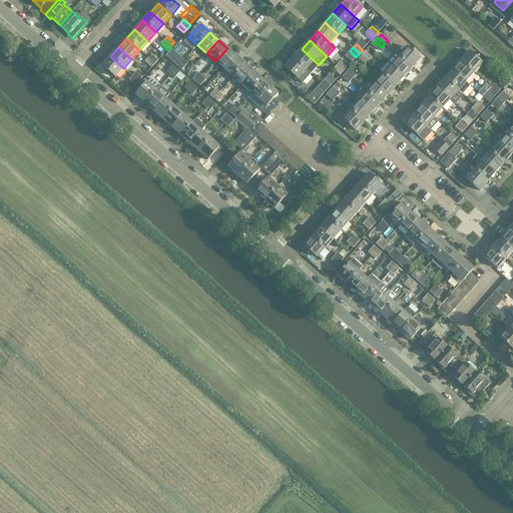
[(408,47),(399,56),(412,67),(421,58),(408,47)]
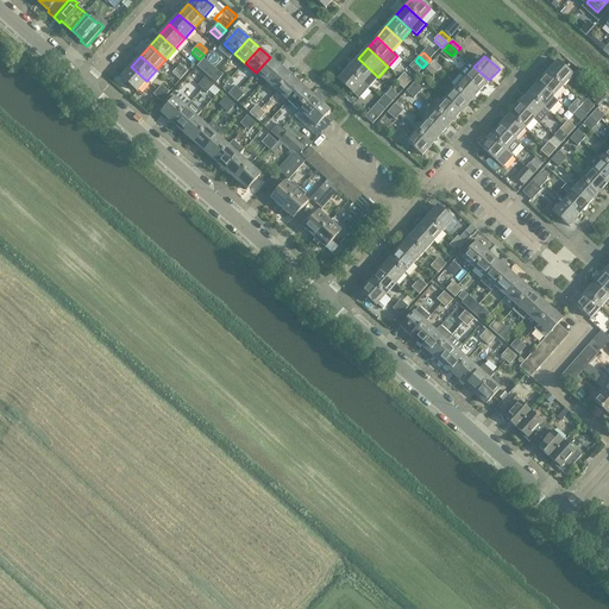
[(280,67),(270,57),(256,73),(267,82),(280,67)]
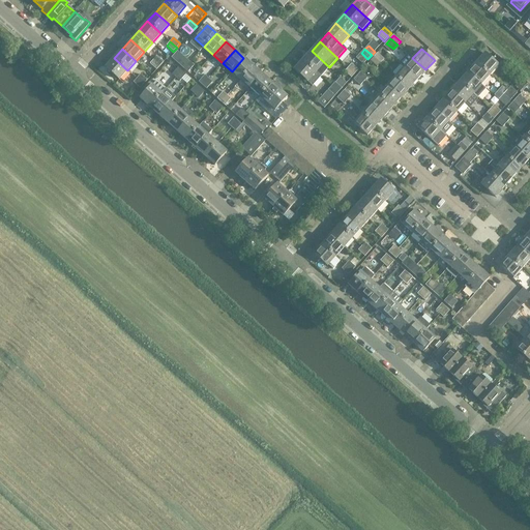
[(329,67),(312,51),(303,60),(321,76),(329,67)]
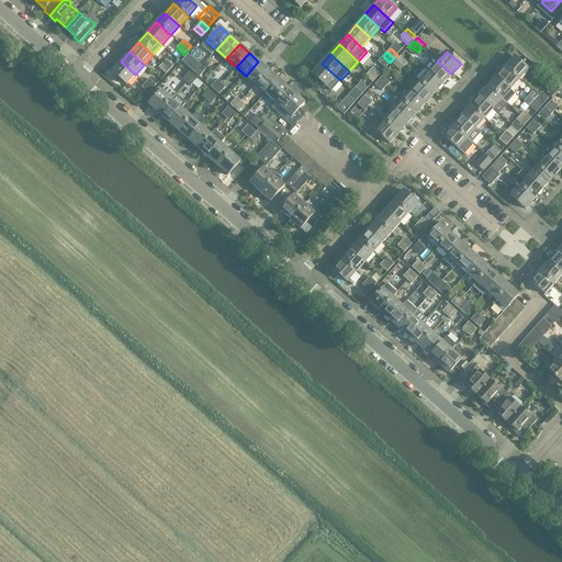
[(362,66),(368,71),(373,66),(382,74),(386,69),(372,56),(362,66)]
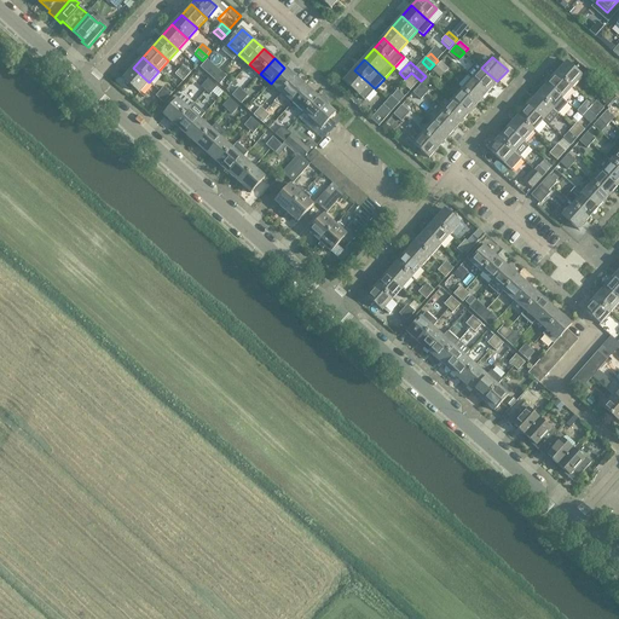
[(449,70),(440,63),(437,67),(445,74),(449,70)]
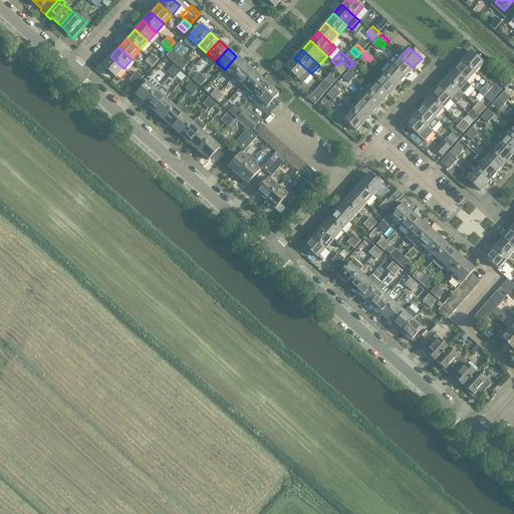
[(470,52),(461,61),(475,73),(483,64),(470,52)]
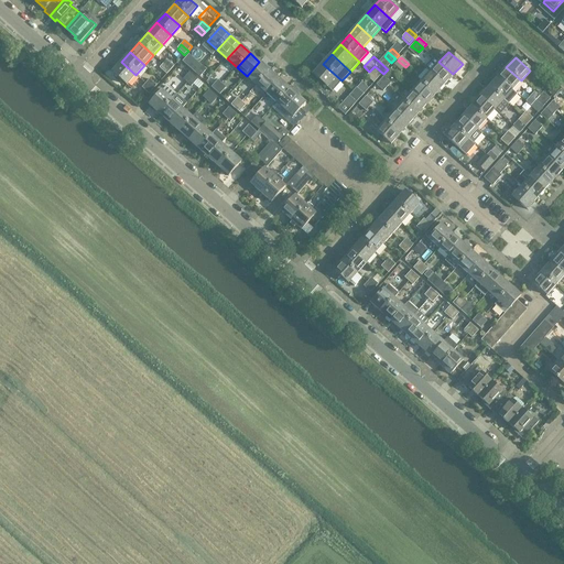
[(163,64),(171,71),(174,66),(166,60),(163,64)]
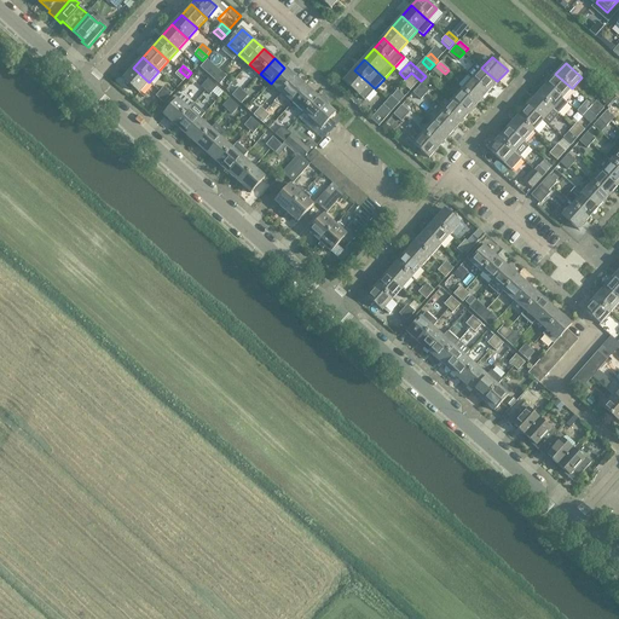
[(445,74),(437,67),(432,71),(440,79),(445,74)]
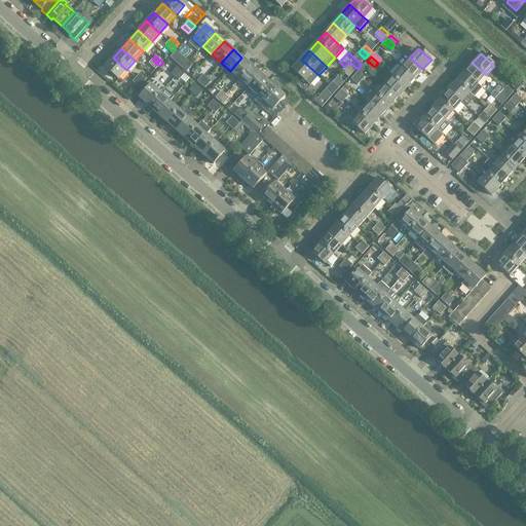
[(126,70),(113,58),(105,67),(118,79),(126,70)]
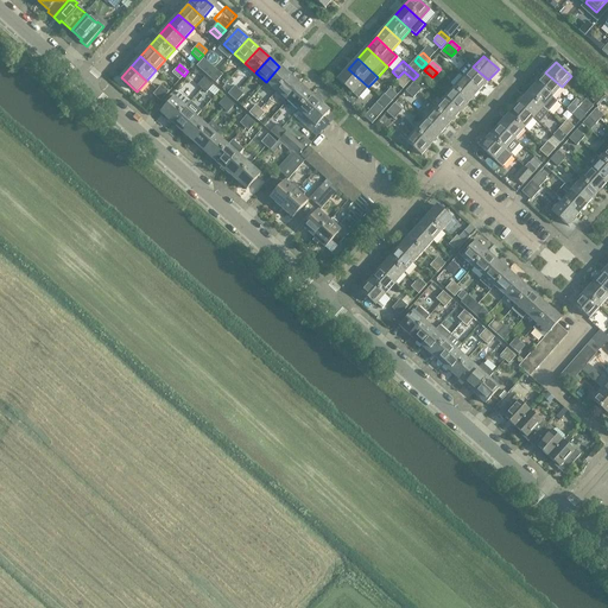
[(290,76),(279,67),(266,82),(277,92),(290,76)]
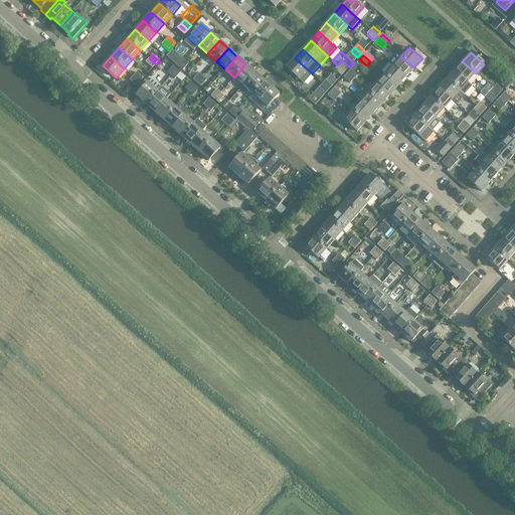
[(400,56),(392,65),(405,76),(413,67),(400,56)]
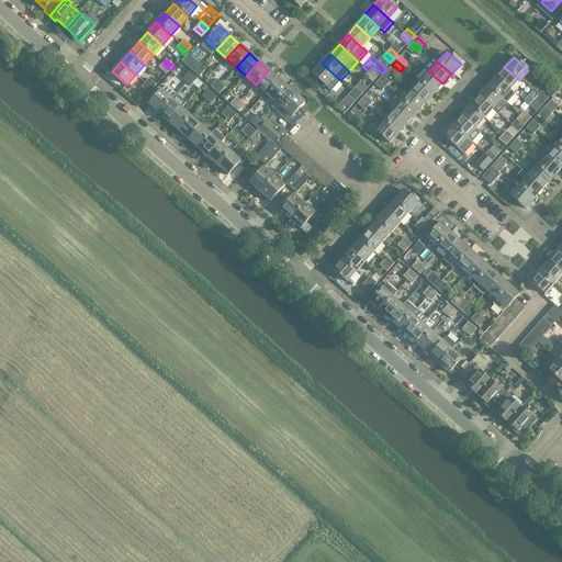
[(195,74),(201,66),(198,63),(191,69),(195,74)]
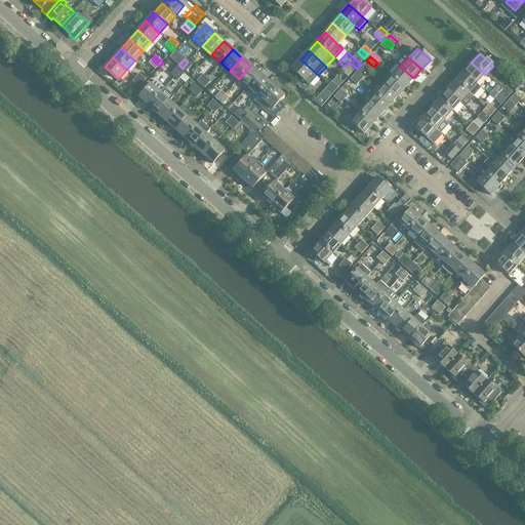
[(149,64),(155,70),(159,66),(152,59),(149,64)]
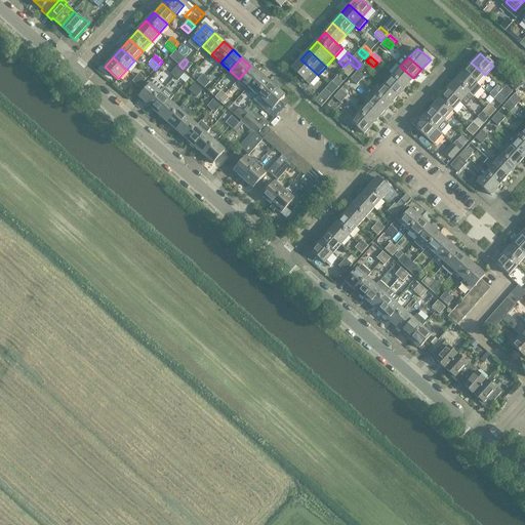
[(318,75),(300,59),(292,69),(310,85),(318,75)]
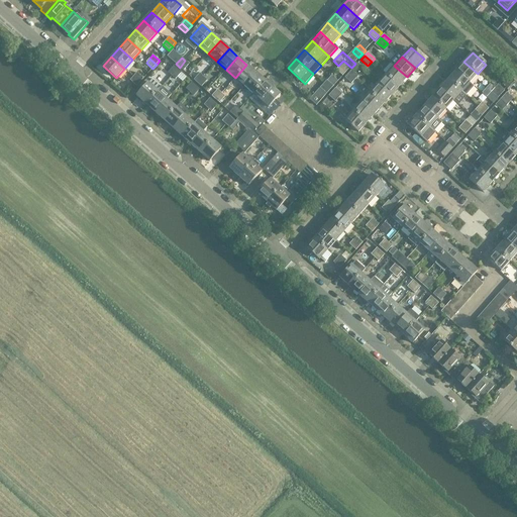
[(180,68),(183,71),(189,65),(185,61),(180,68)]
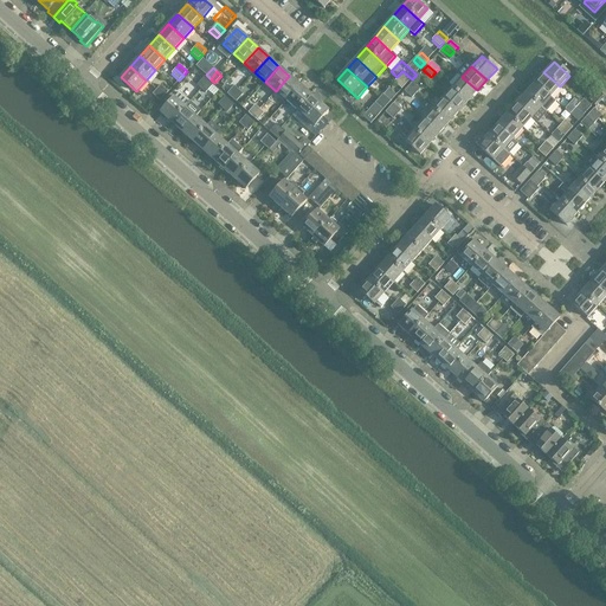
[(560,86),(543,72),(534,83),(550,97),(560,86)]
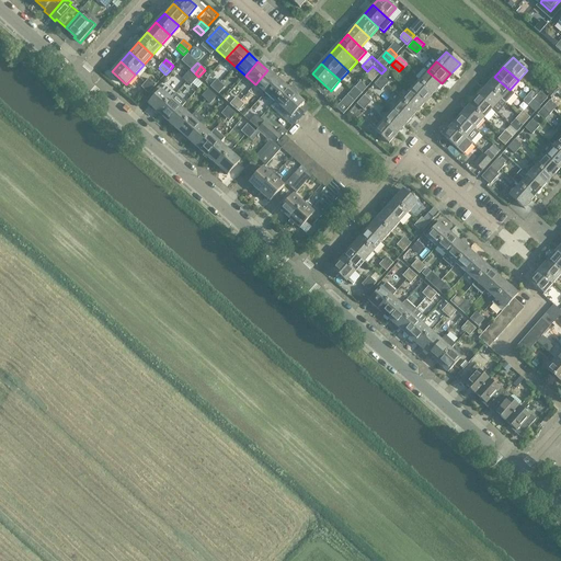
[(369,71),(376,78),(379,75),(371,68),(369,71)]
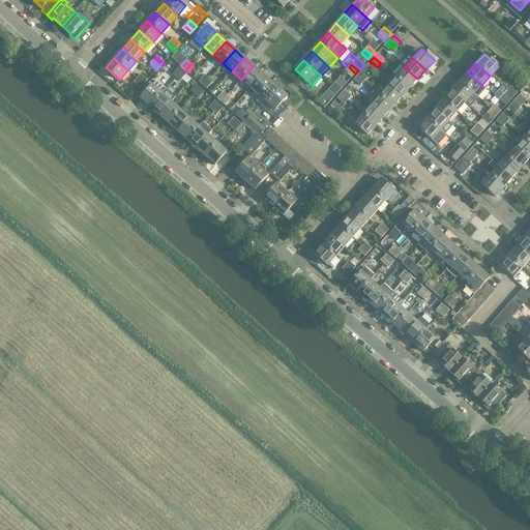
[(262,75),(253,66),(241,80),(249,88),(262,75)]
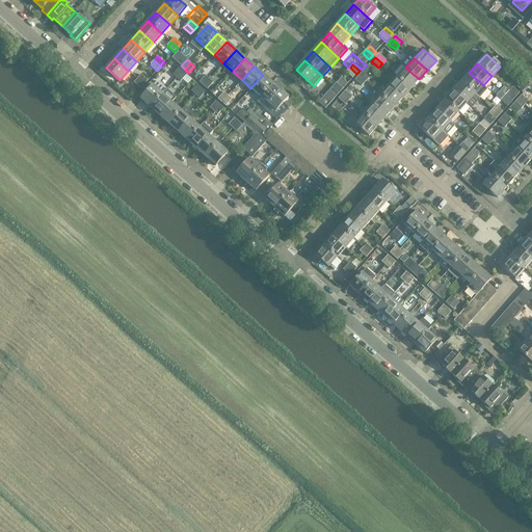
[(346,72),(352,78),(356,74),(350,68),(346,72)]
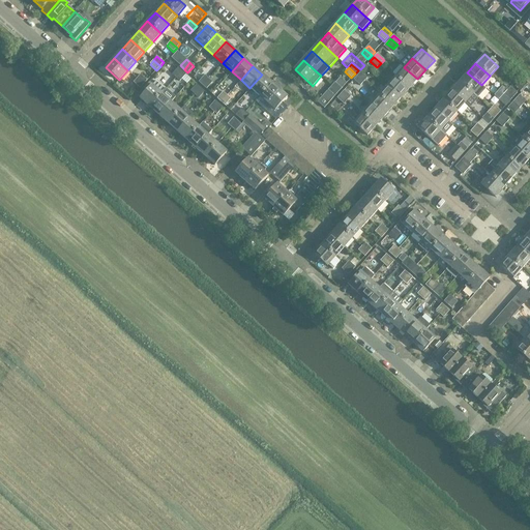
[(404,67),(395,77),(409,88),(417,79),(404,67)]
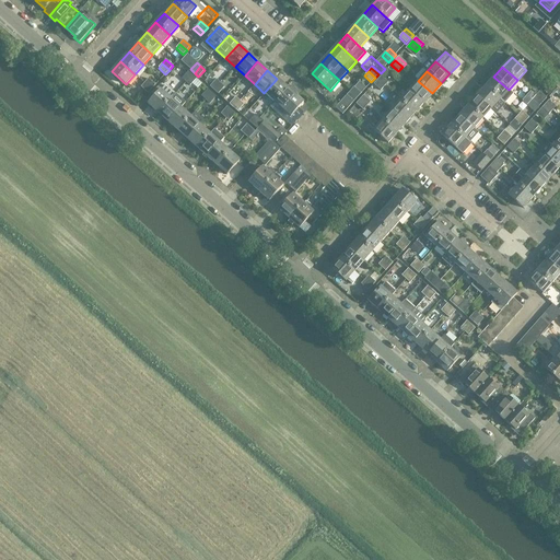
[(193,76),(188,72),(182,79),(186,83),(193,76)]
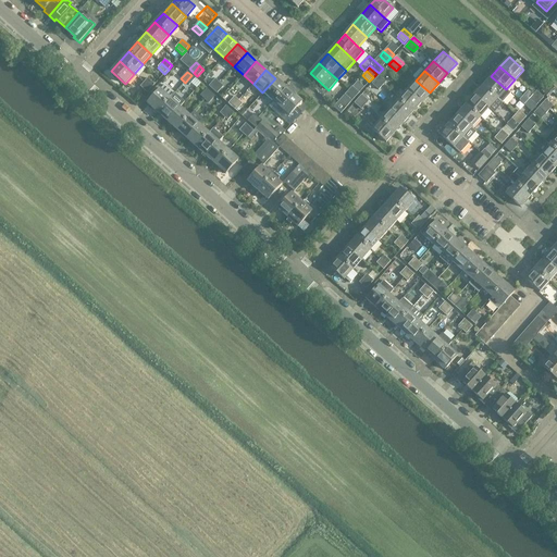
[(192,75),(185,83),(189,86),(196,78),(192,75)]
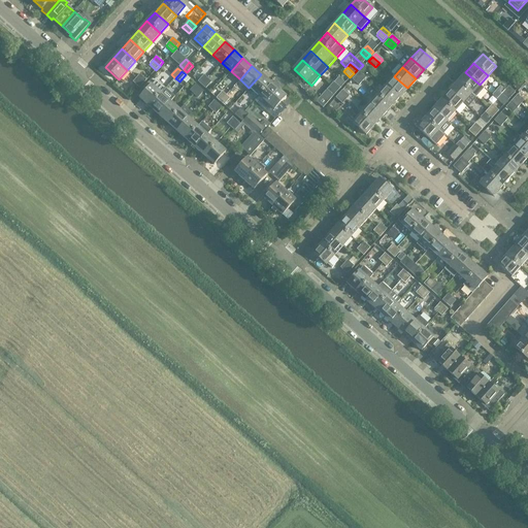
[(356,75),(363,81),(366,78),(359,72),(356,75)]
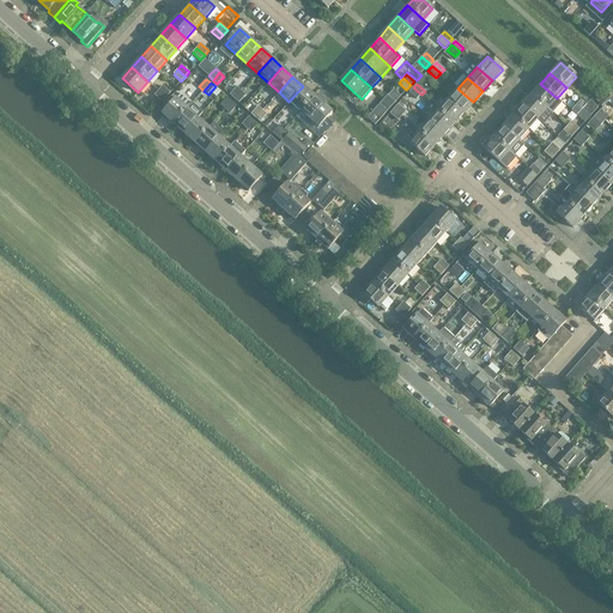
[(562,103),(557,98),(540,84),(530,95),(547,109),(552,114),(562,103)]
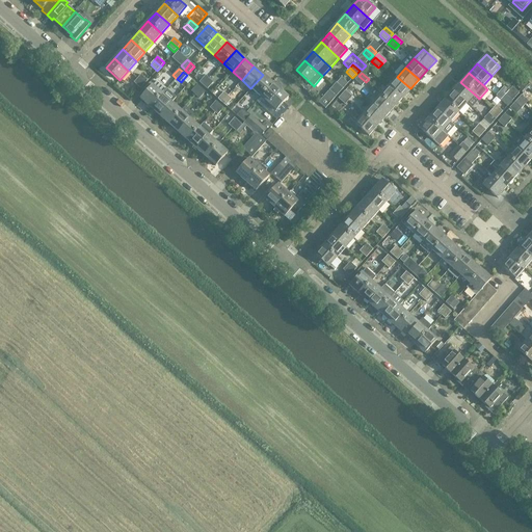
[(137,79),(144,85),(148,81),(140,75),(137,79)]
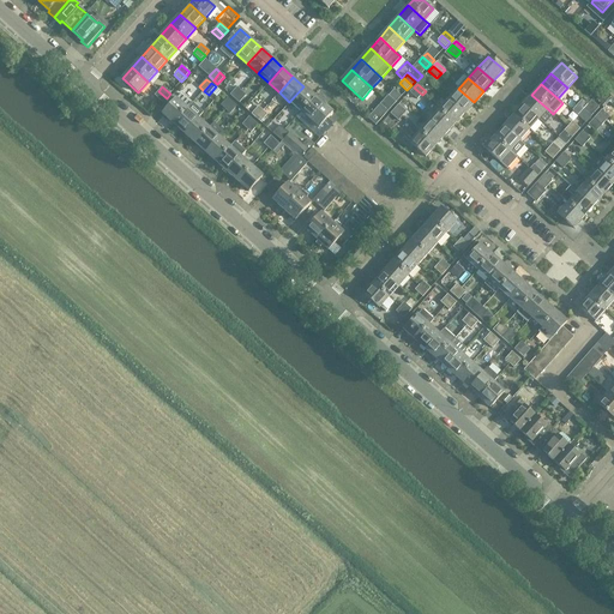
[(314,96),(304,86),(289,102),(300,112),(314,96)]
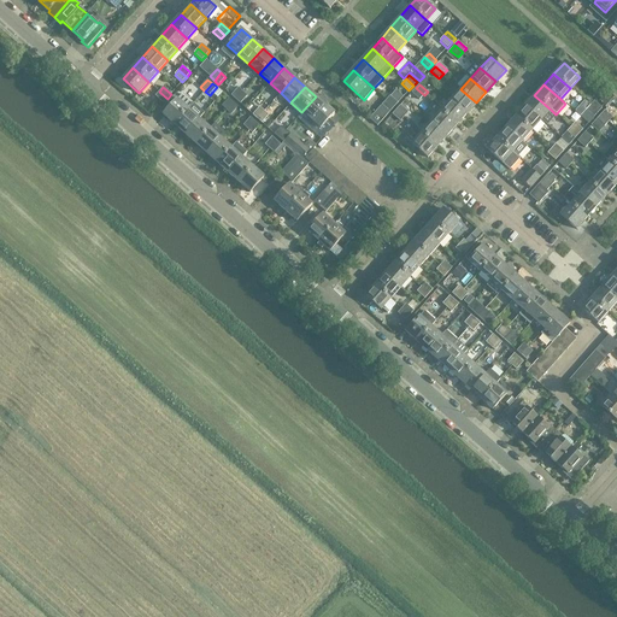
[(239,88),(231,95),(235,100),(242,92),(239,88)]
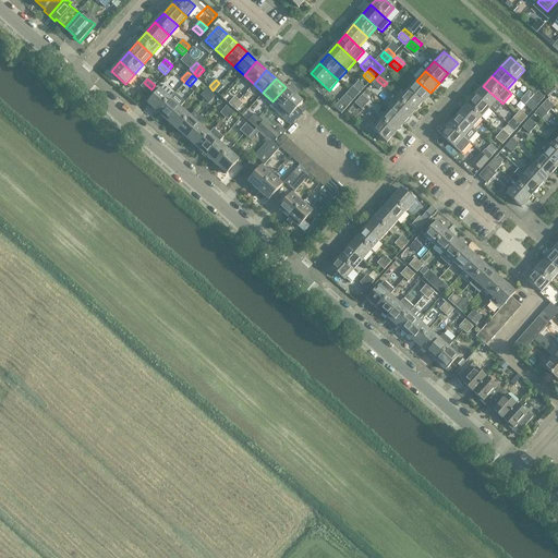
[(376,80),(372,84),(379,91),(384,86),(376,80)]
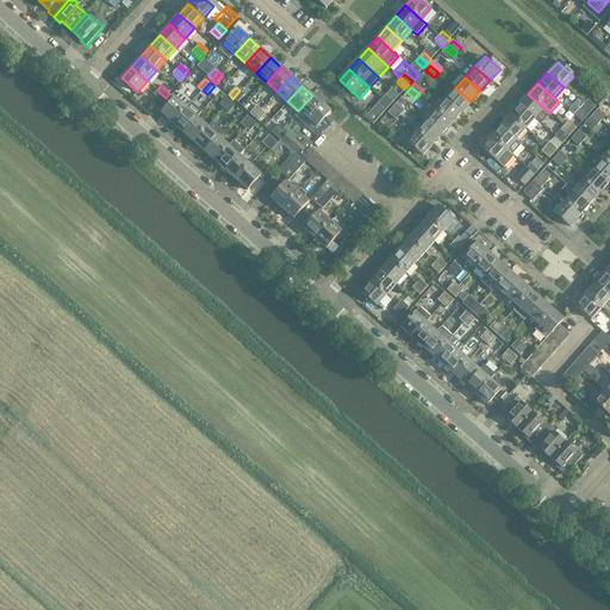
[(455,88),(446,99),(461,112),(471,101),(455,88)]
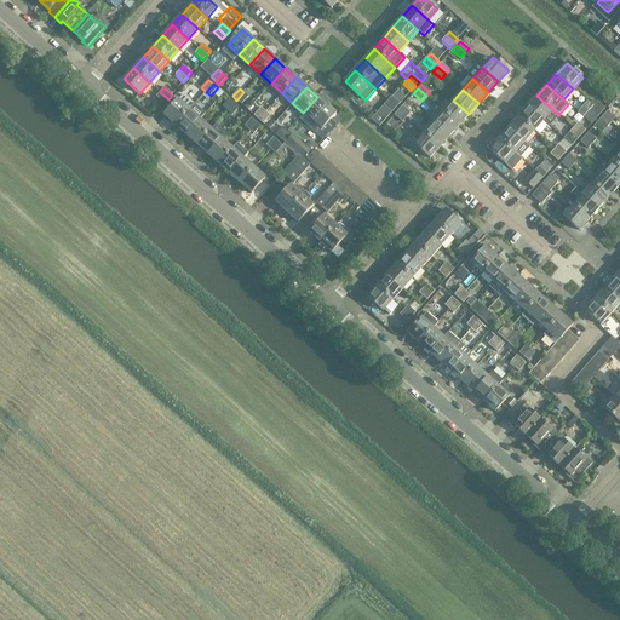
[(400,104),(406,98),(397,91),(392,97),(391,97),(389,101),(396,108),(400,104)]
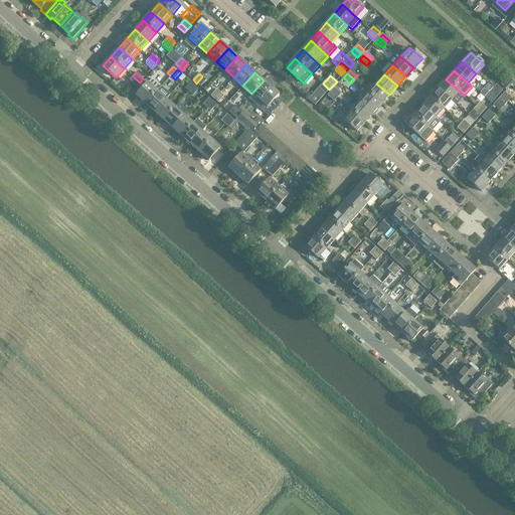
[(130,80),(136,87),(140,82),(133,76),(130,80)]
